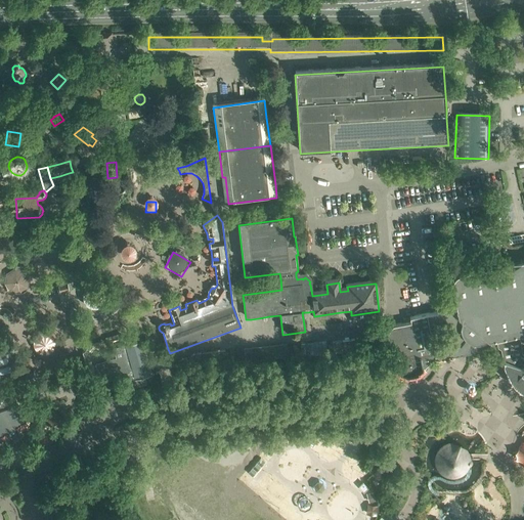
[(393,329),(387,337),(391,352),(397,351),(400,364),(397,364),(400,377),(407,380),(418,378),(427,367),(433,362),(454,358),(461,357),(472,355),(474,353),(479,355),(486,354),(490,350),(489,343),(493,342),(523,335),(523,262),(461,275),(455,278),(452,283),(452,289),(456,310),(412,319),(410,325),(393,329)]
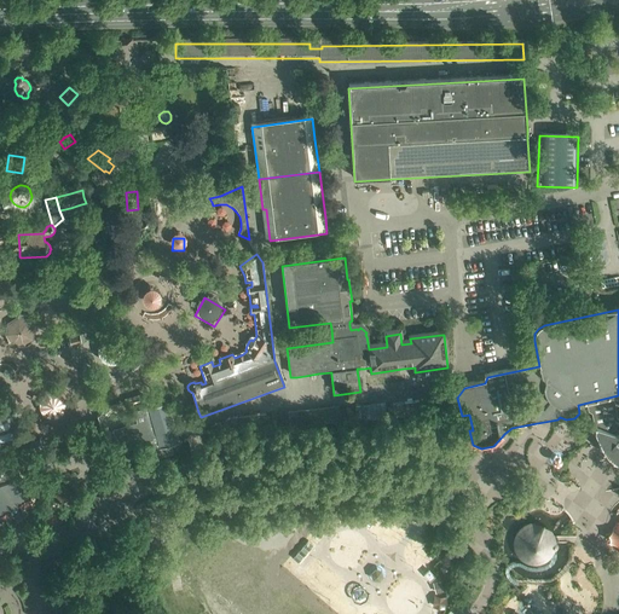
[(11,347),(12,348),(23,351),(25,349),(32,346),(30,346),(33,345),(35,332),(29,323),(28,323),(29,319),(19,318),(18,320),(17,320),(7,326),(5,339),(6,340),(5,340),(9,345),(11,347)]
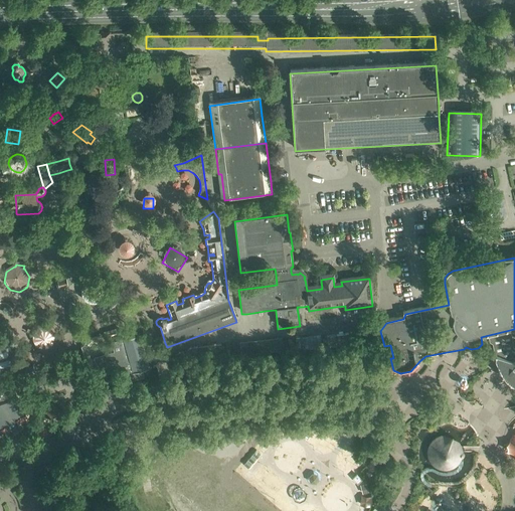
[(70,281),(57,284),(58,290),(71,288),(70,281)]
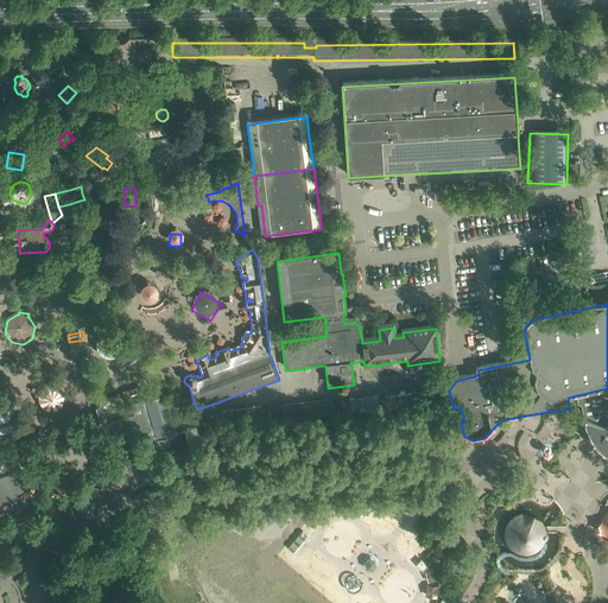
[(102,334),(95,353),(115,361),(124,343),(102,334)]
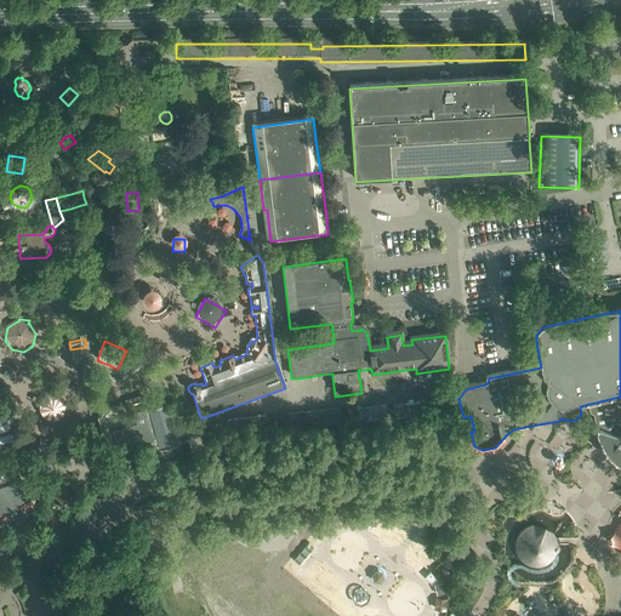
[(39,397),(40,421),(64,420),(63,397),(39,397)]
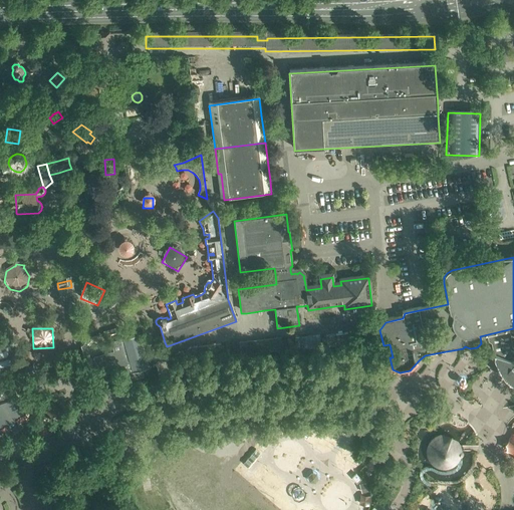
[(101,333),(102,337),(120,332),(119,328),(101,333)]
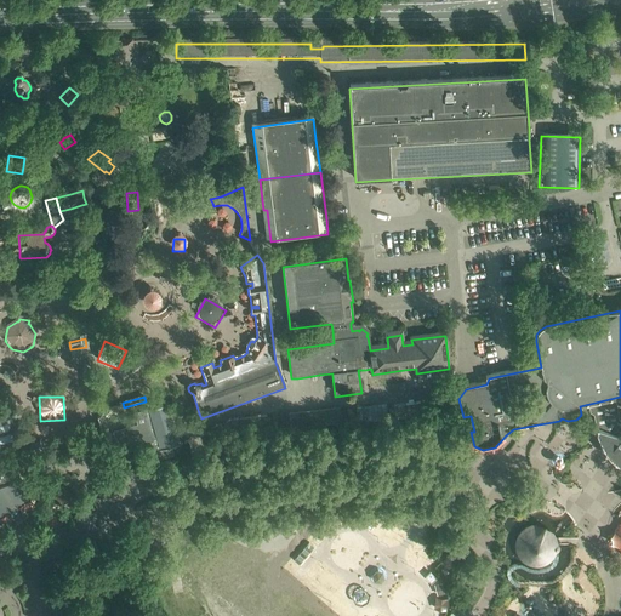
[(172,425),(167,406),(149,412),(134,416),(137,427),(113,434),(113,437),(108,438),(106,438),(109,450),(112,460),(121,457),(143,451),(148,466),(174,458),(171,450),(178,448),(176,439),(172,425)]
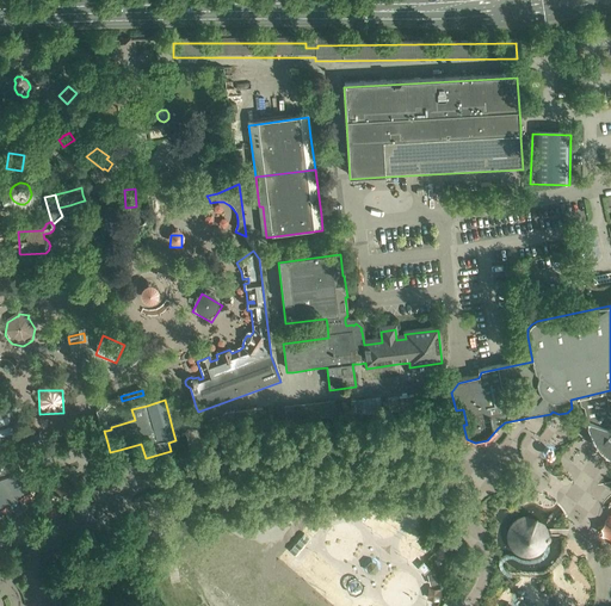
[(2,410),(0,410),(0,439),(1,444),(12,439),(11,434),(13,432),(12,428),(8,427),(7,424),(10,421),(8,418),(5,416),(2,410)]
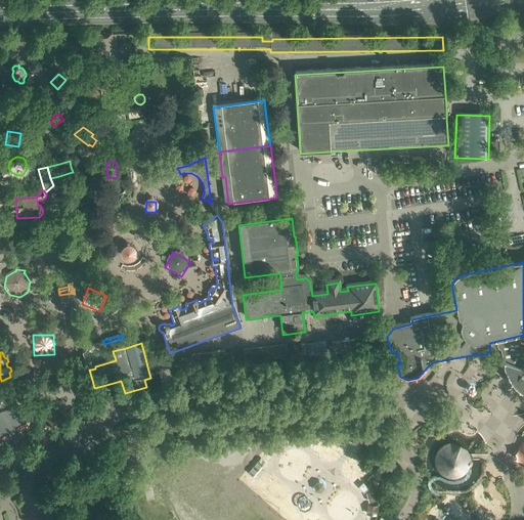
[(0,440),(7,435),(10,440),(18,434),(16,430),(26,424),(16,409),(17,408),(12,391),(5,393),(4,391),(4,390),(0,390),(0,440)]
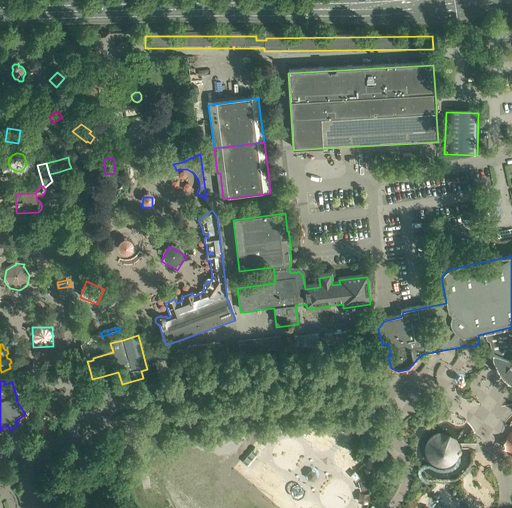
[(59,411),(46,401),(40,409),(52,419),(59,411)]
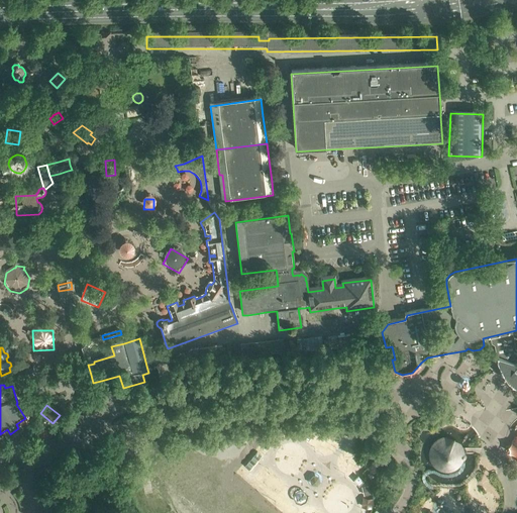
[(80,419),(69,423),(72,431),(79,428),(87,425),(83,417),(80,419)]
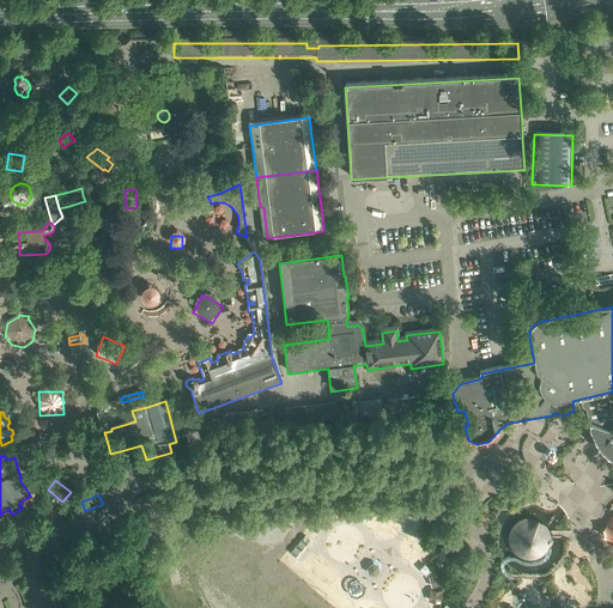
[(369,522),(363,517),(359,523),(365,527),(369,522)]
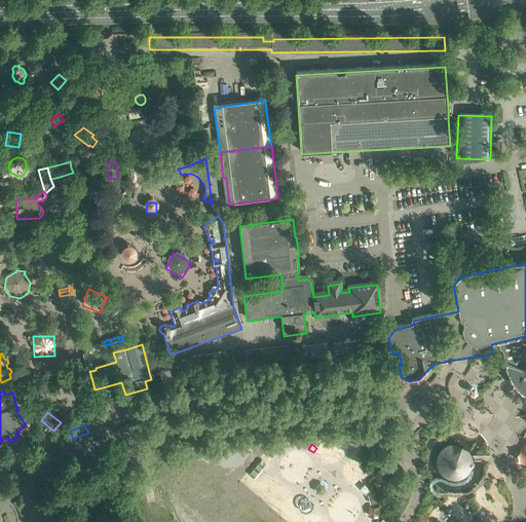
[(453,481),(458,481),(464,479),(468,475),(471,469),(472,470),(473,470),(473,469),(474,469),(475,468),(475,467),(474,465),(474,464),(473,464),(472,463),(471,457),(467,452),(462,449),(457,447),(452,447),(447,449),(442,452),(439,456),(438,461),(438,467),(439,473),(443,477),(447,480),(453,481)]
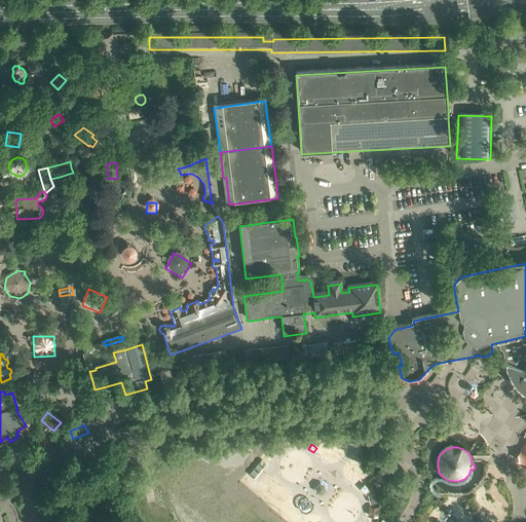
[(80,468),(78,461),(71,463),(74,471),(80,468)]
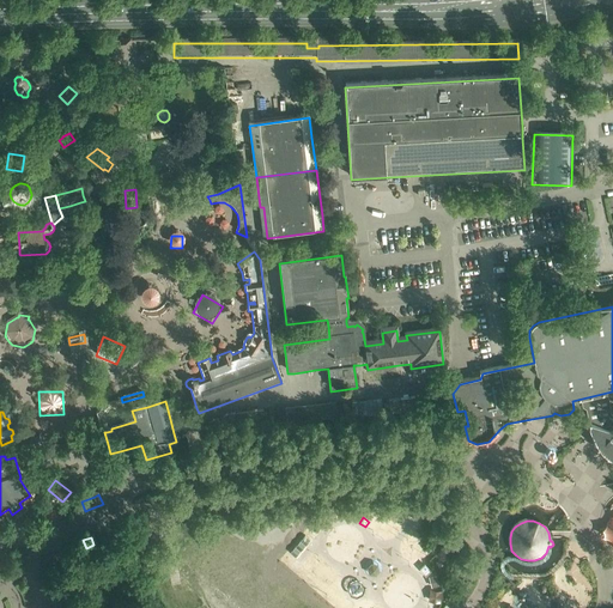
[(310,545),(305,540),(290,558),(295,563),(310,545)]
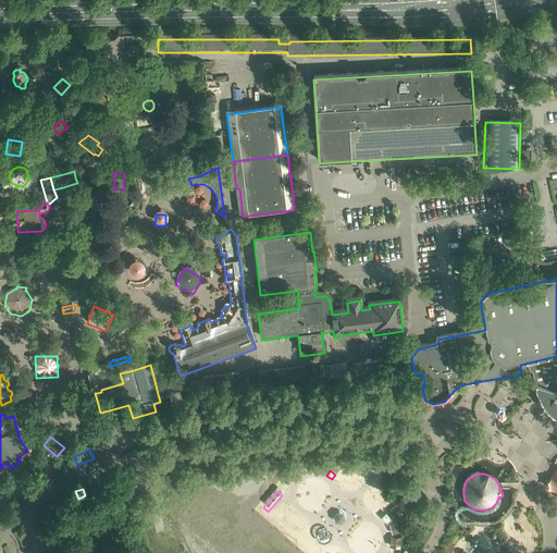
[(346,526),(347,524),(347,520),(347,518),(346,516),(344,514),(342,513),(339,513),(336,514),(334,515),(333,517),(332,519),(332,523),(333,525),(334,527),(336,528),(339,529),(342,528),(344,527),(346,526)]
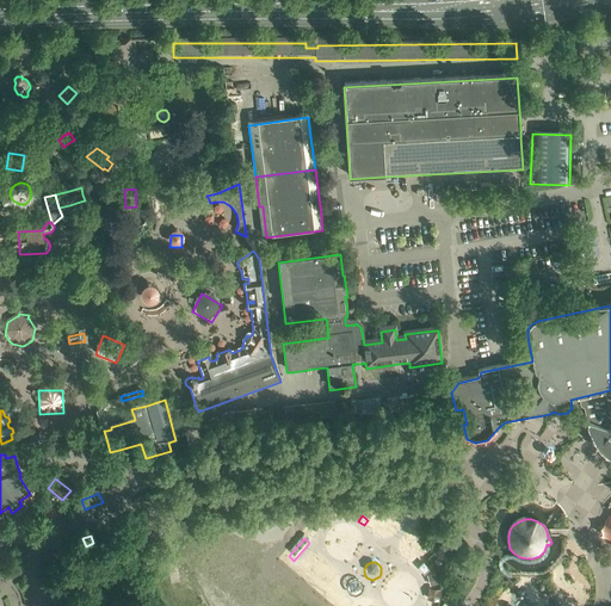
[(424,568),(418,573),(425,579),(430,574),(424,568)]
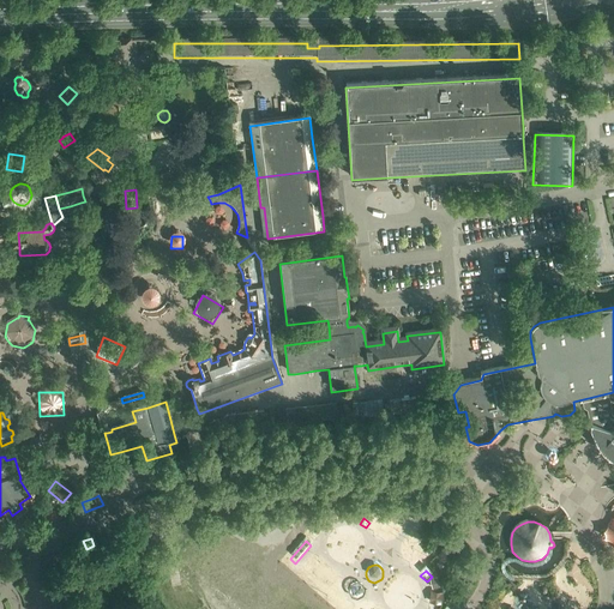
[(438,580),(429,583),(433,594),(440,592),(438,580)]
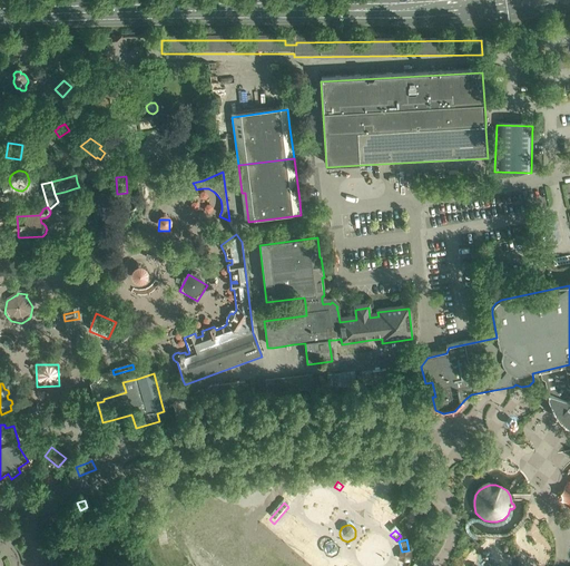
[(158,554),(157,542),(154,542),(149,543),(150,555),(158,554)]
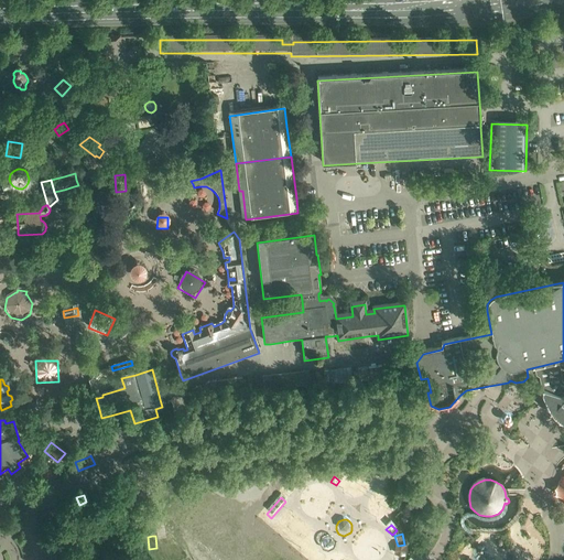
[(333,541),(327,539),(322,541),(320,548),(322,552),(327,555),(334,552),(335,547),(333,541)]
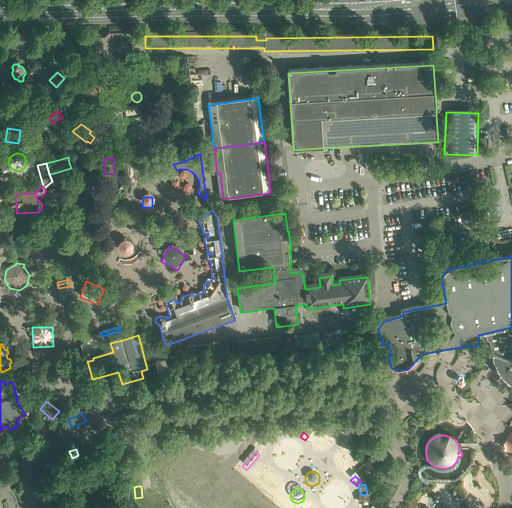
[(369,498),(359,497),(358,507),(368,507),(369,498)]
